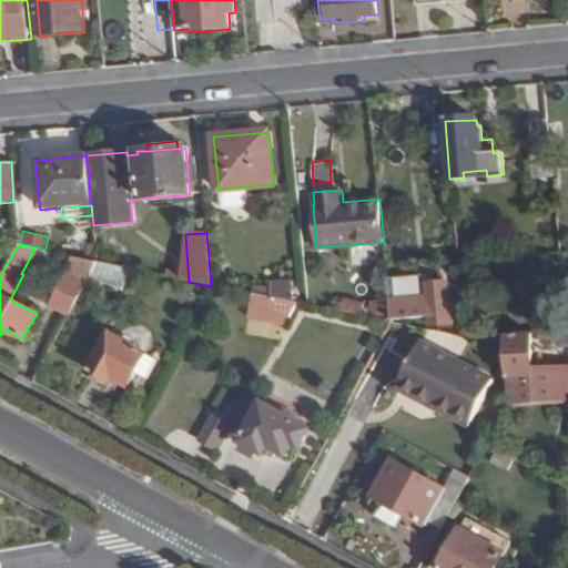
[(68,315),(97,262),(77,259),(50,306),(68,315)]
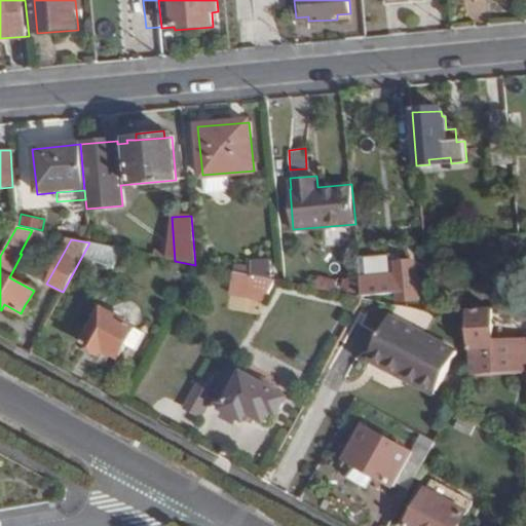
[(171,251),(157,249),(155,256),(170,258),(171,251)]
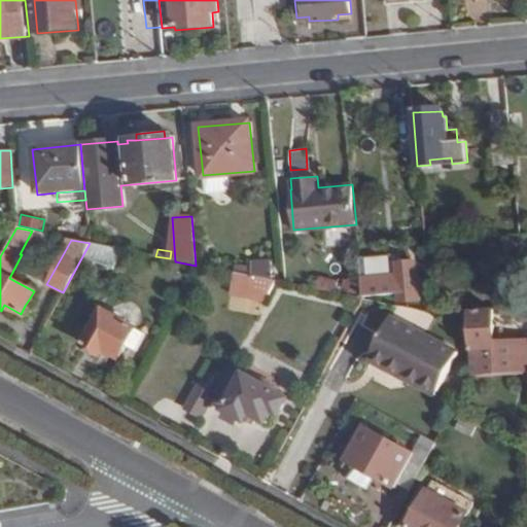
[(273,259),(254,260),(255,273),(277,277),(273,259)]
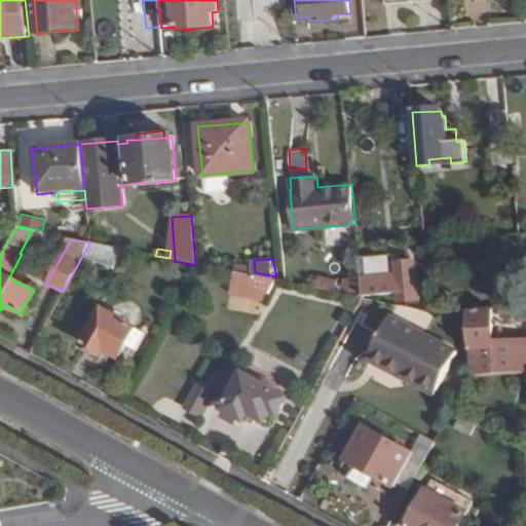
[(408,301),(408,309),(430,313),(428,298),(417,299),(414,262),(373,267),(373,277),(361,277),(362,297),(397,293),(397,302),(408,301)]
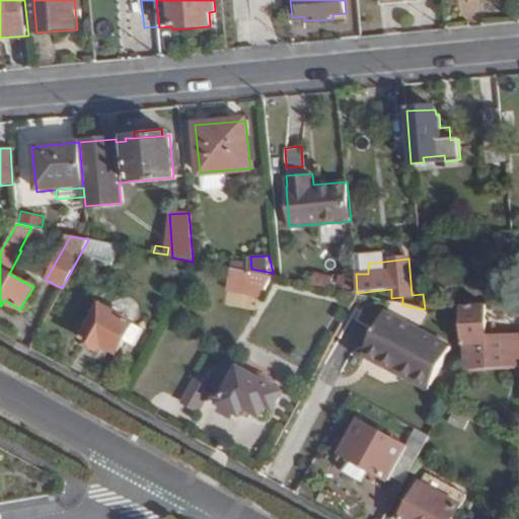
[(276,276),(235,268),(231,292),(271,300),(276,276)]
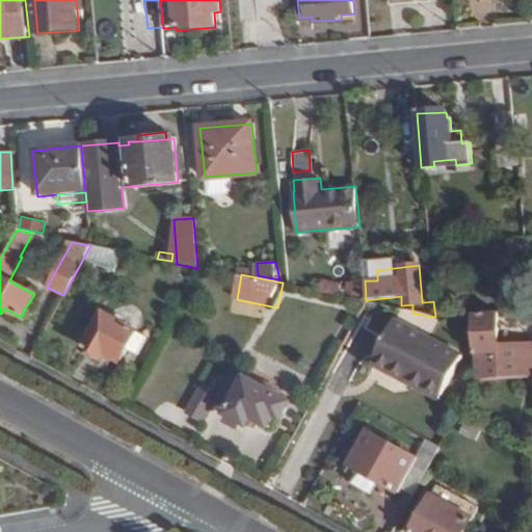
[(343,283),(326,280),(324,290),(341,293),(343,283)]
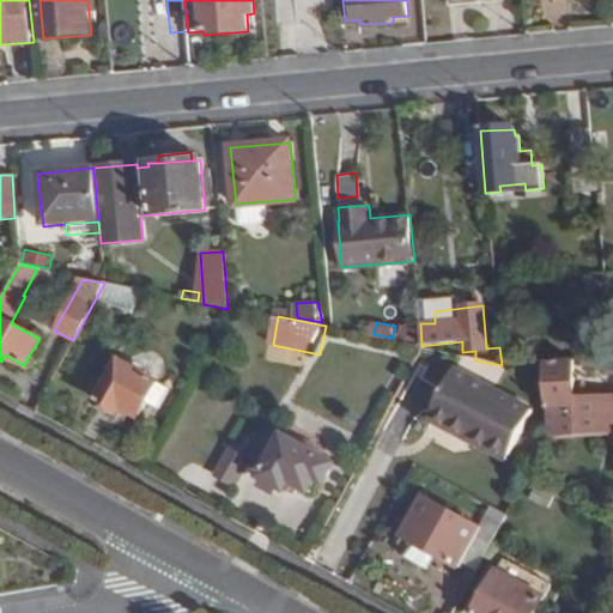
[(401,340),(418,340),(419,325),(402,325),(401,340)]
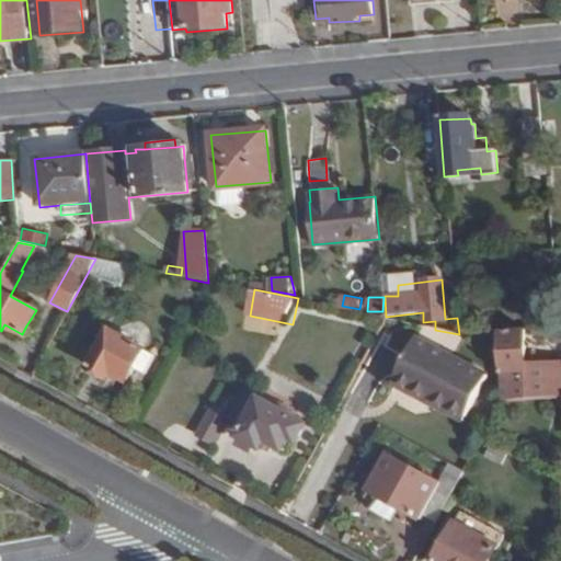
[(31,319),(26,325),(34,330),(38,322),(31,319)]
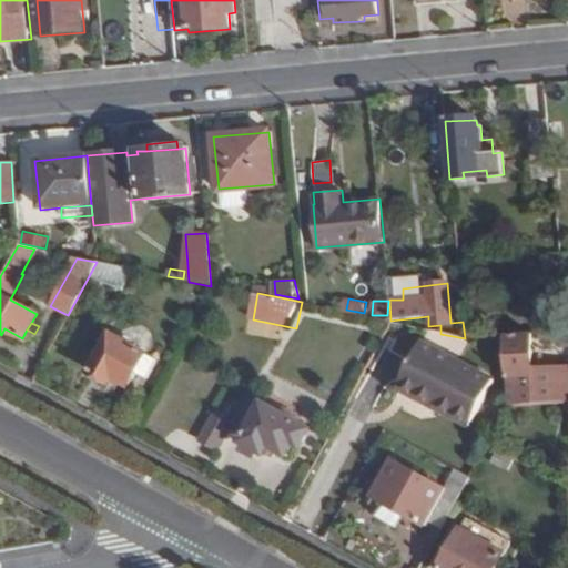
[(128,386),(144,355),(109,335),(89,373),(110,384),(111,377),(128,386)]
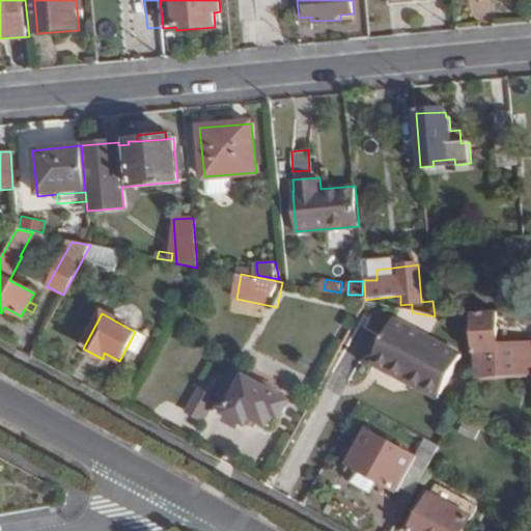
[(471,314),(476,380),(530,374),(530,343),(500,346),(498,313),(471,314)]
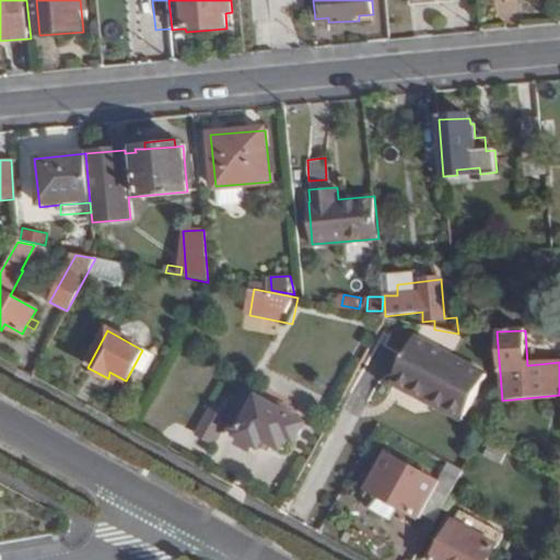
[(492,369),(420,334),(395,385),(467,420),(492,369)]
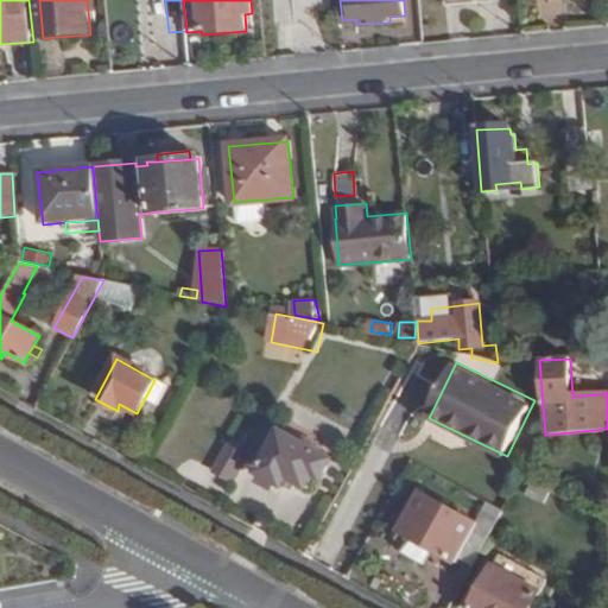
[(286,422),(268,412),(249,447),(245,456),(263,466),(258,473),(282,486),(286,476),(308,489),(314,476),(321,481),(331,462),(279,434),(286,422)]
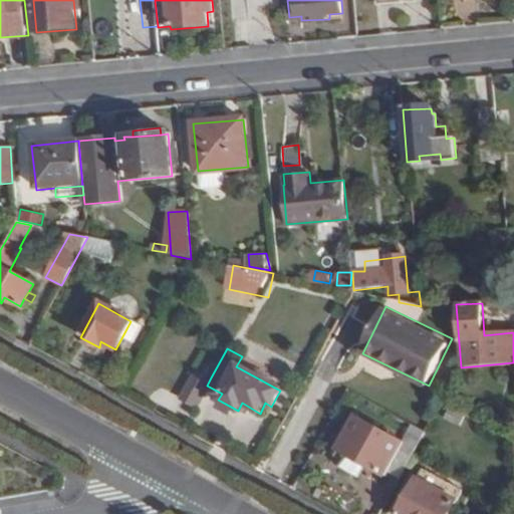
[(207,386),(211,377),(192,368),(178,395),(196,405),(207,386)]
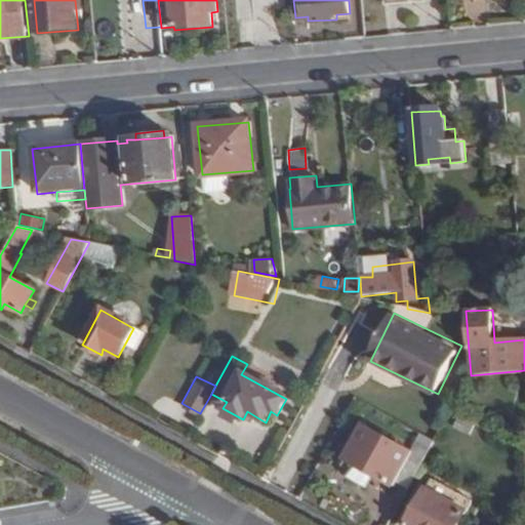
[(478,426),(460,416),(455,428),(473,436),(478,426)]
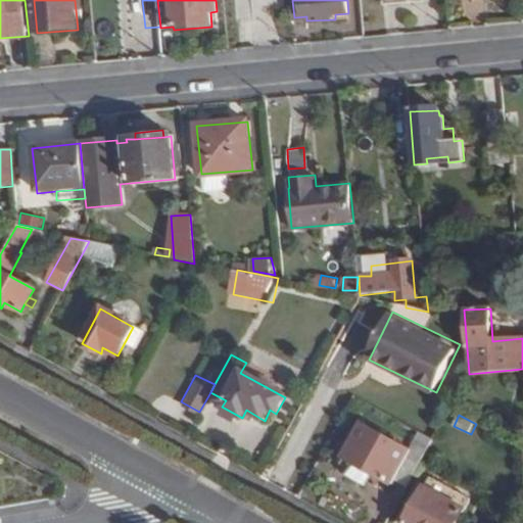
[(394,478),(407,487),(434,438),(425,433),(421,431),(411,450),(363,424),(344,458),(391,483),(394,478)]
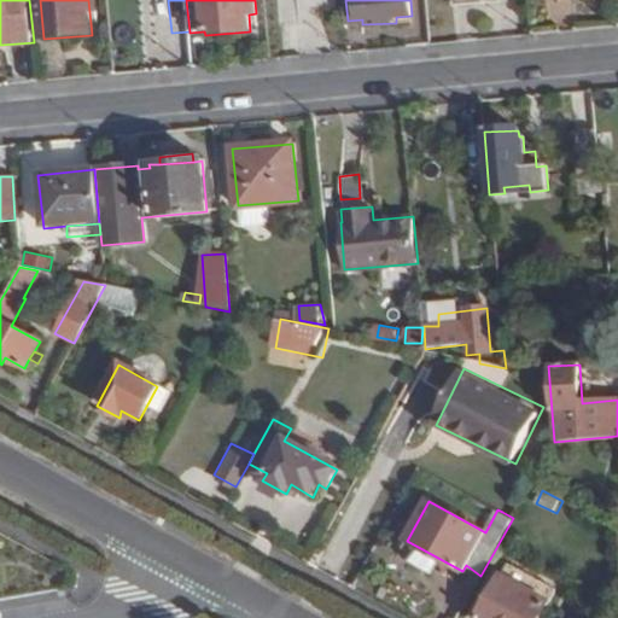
[(477,617),(538,617),(547,604),(518,588),(518,583),(508,579),(506,582),(500,579),(477,617)]
